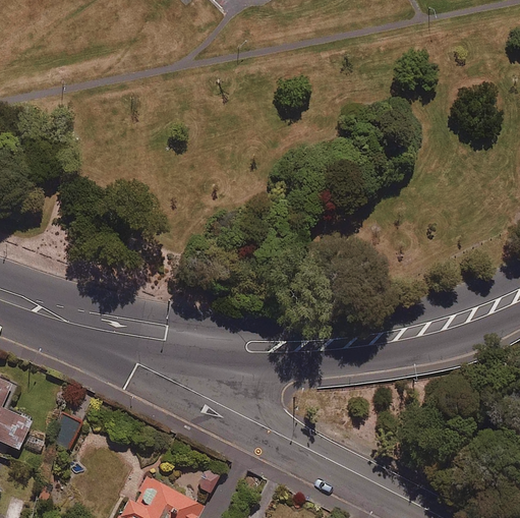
[(0,440),(20,449),(33,420),(1,407),(11,385),(0,380),(0,440)]
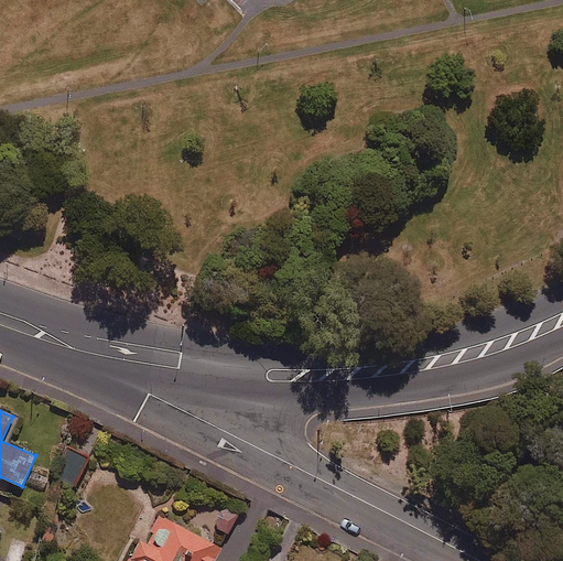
[(88,460),(72,452),(58,482),(76,488),(88,460)]
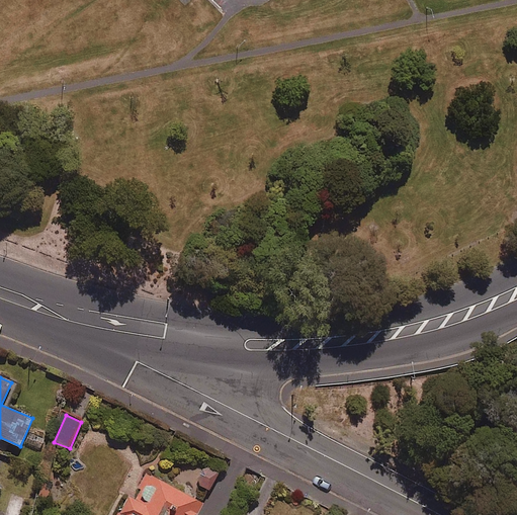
[(219,469),(208,462),(191,489),(201,496),(219,469)]
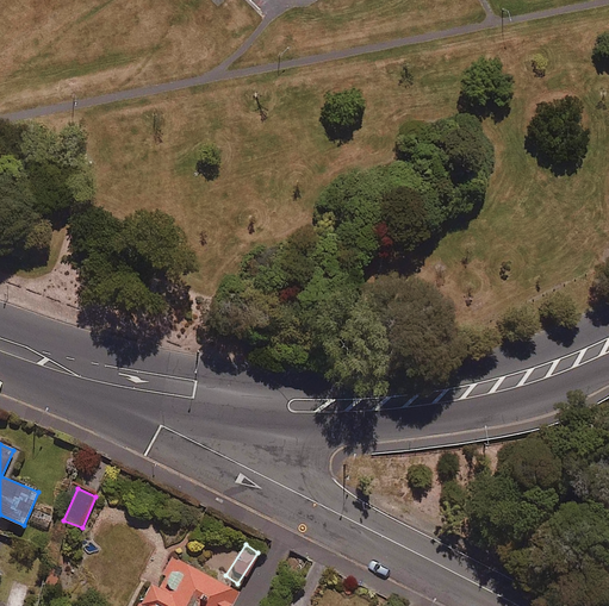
[(231,605),(238,592),(175,557),(160,586),(149,581),(136,605),(231,605)]
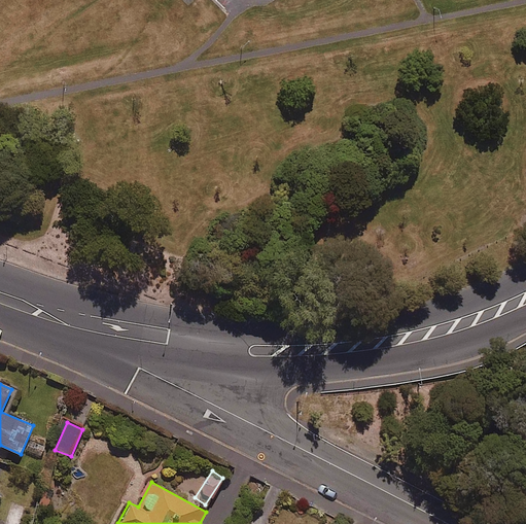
[(24,523),(29,511),(13,505),(7,523),(24,523)]
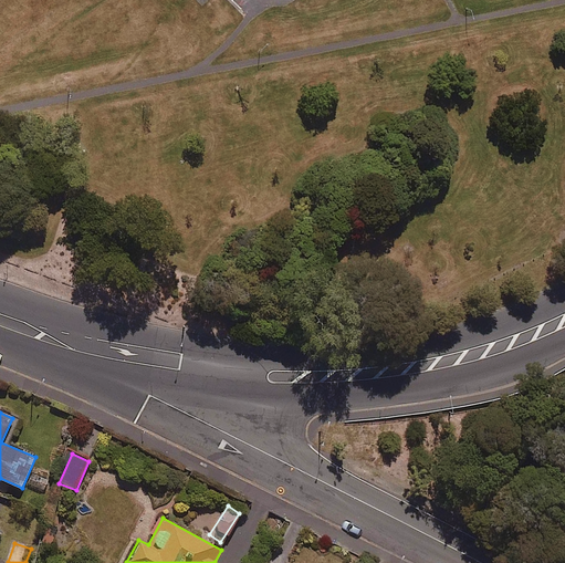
All buildings are outlined.
